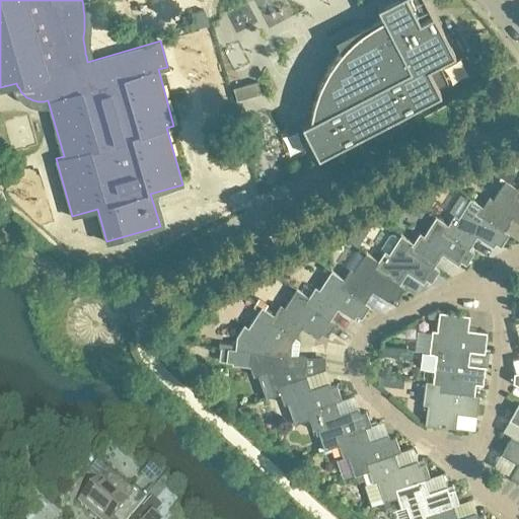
[(428,67),(454,53),(427,0),(387,0),(377,6),(383,17),(375,21),(369,24),(366,26),(361,30),(356,34),(351,39),(347,44),(342,49),(340,51),(336,57),(331,62),(329,65),(326,71),(324,74),(321,80),(318,86),(317,89),(316,92),(314,98),(313,102),(312,105),(311,108),(310,116),(310,119),(301,124),(317,155),(440,91),(428,67)]
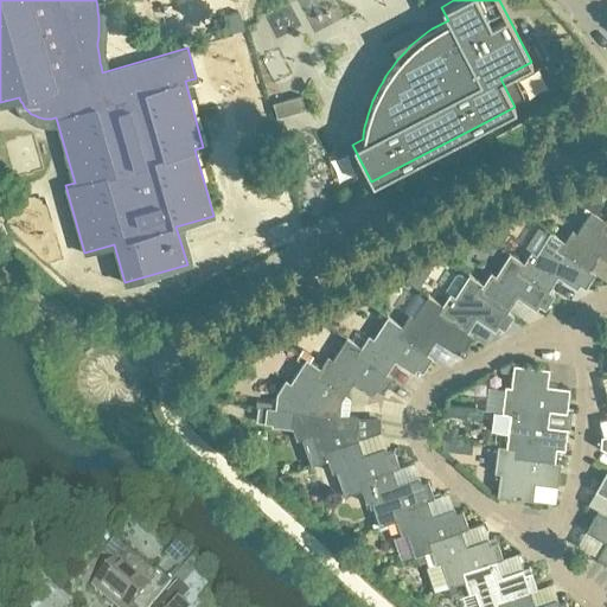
[(244,29),(238,11),(227,14),(232,32),(244,29)]
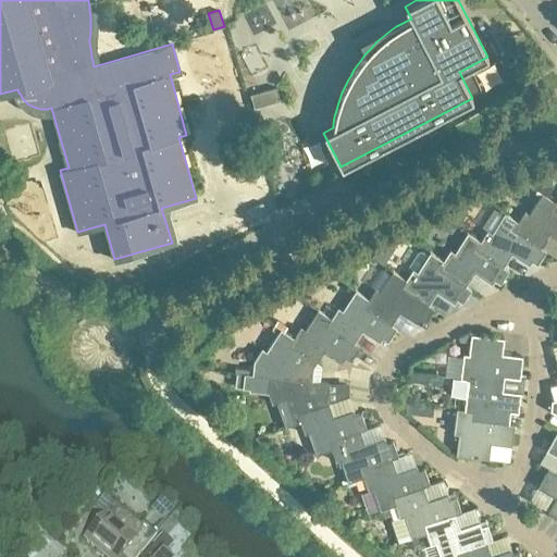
[(541,175),(532,187),(545,196),(554,184),(541,175)]
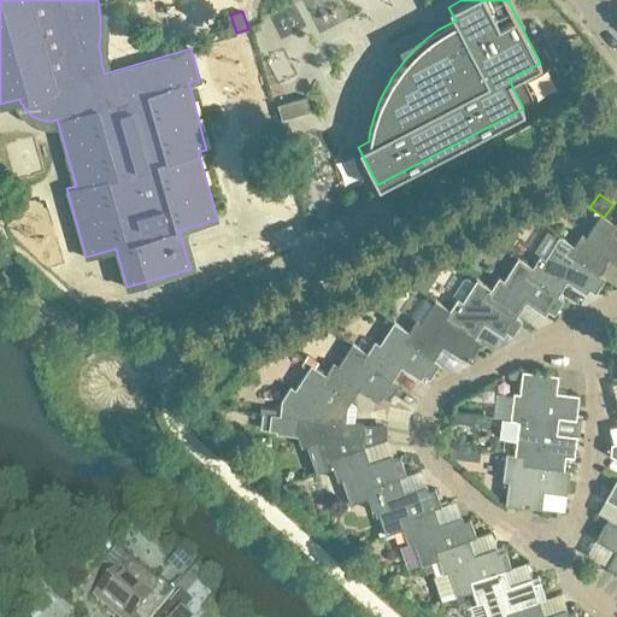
[(616,236),(610,233),(615,224),(600,215),(586,236),(581,234),(574,245),(574,246),(569,253),(599,272),(607,259),(616,264),(616,236)]
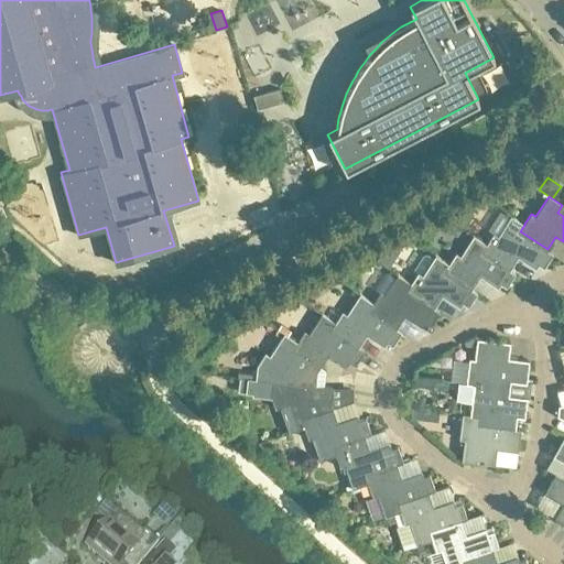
[(271,215),(266,205),(250,213),(256,223),(271,215)]
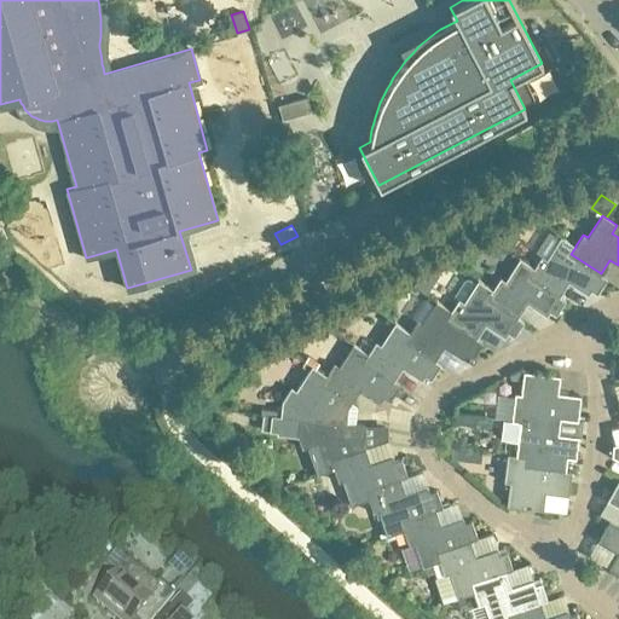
[(601,273),(571,254),(576,247),(576,246),(560,237),(547,259),(542,255),(533,267),(534,267),(530,276),(559,295),(568,281),(588,294),(590,289),(597,293),(607,277),(601,273)]
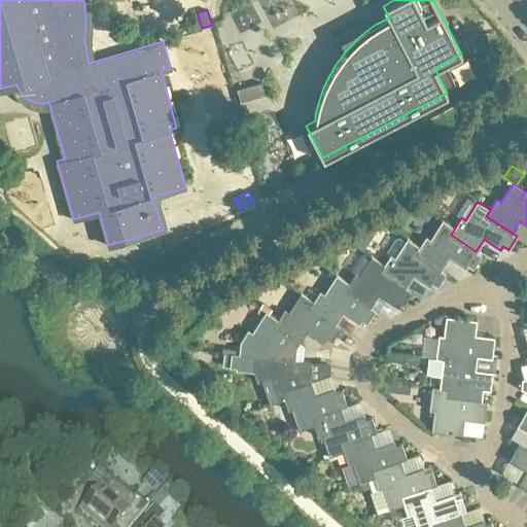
[(424,207),(420,214),(424,217),(428,216),(430,212),(424,207)]
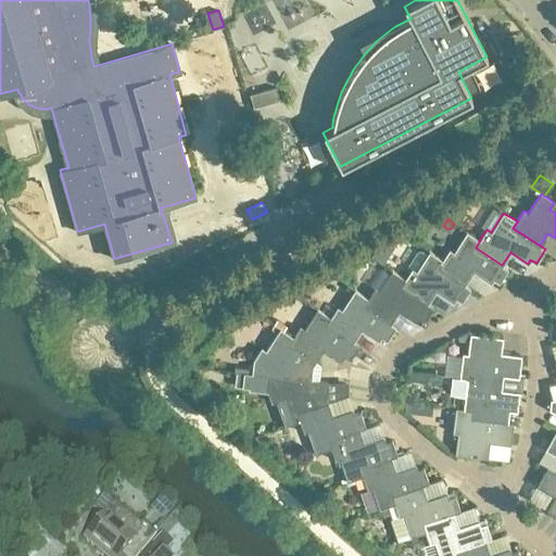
[(502,265),(476,248),(480,240),(479,240),(466,231),(453,252),(449,249),(442,260),(443,260),(438,267),(465,285),(474,272),(491,283),(493,279),(498,282),(507,268),(502,265)]
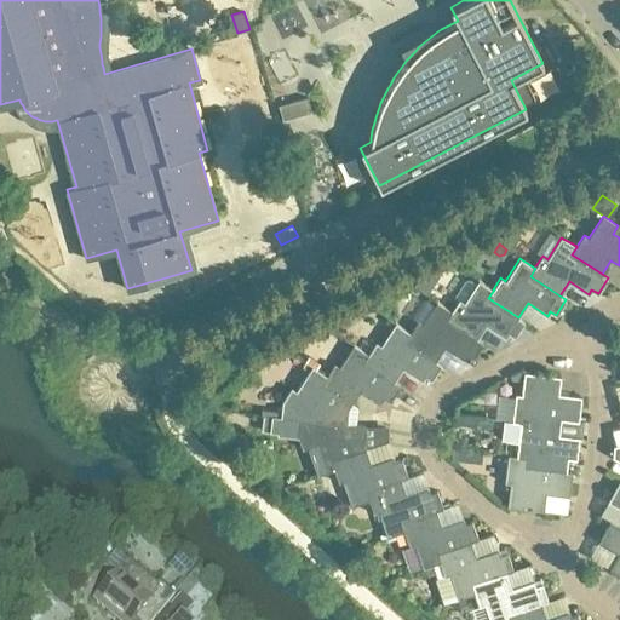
[(524,321),(518,317),(488,298),(494,290),(493,290),(478,280),(476,283),(469,277),(465,279),(454,296),(459,299),(452,311),(447,319),(477,339),(486,325),(505,337),(509,332),(515,337),(524,321)]
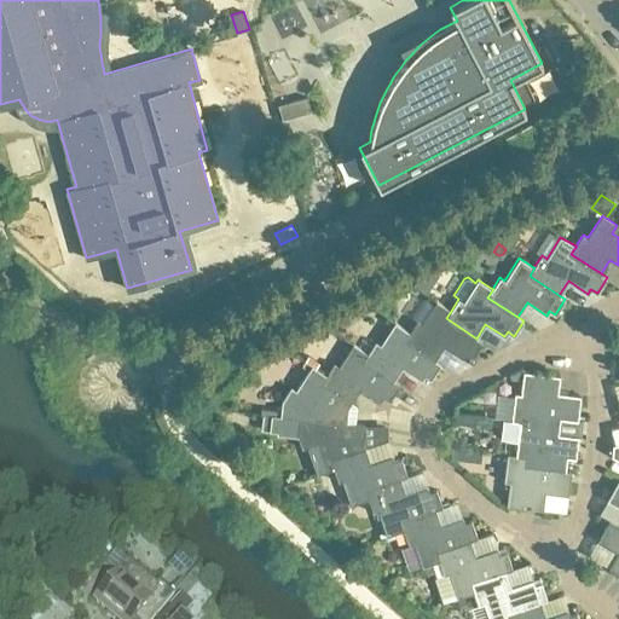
[(482,342),(476,339),(446,318),(451,311),(437,301),(422,323),(417,319),(410,331),(410,333),(405,340),(435,359),(444,346),(463,358),(467,353),(473,358),(482,342)]
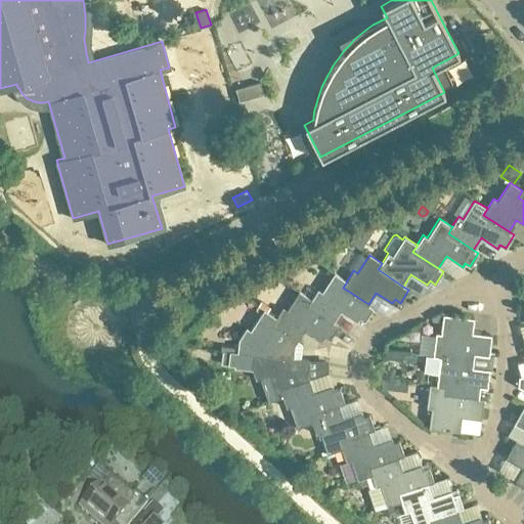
[(368,304),(343,288),(347,281),(347,280),(335,272),(322,292),(318,289),(311,299),(312,299),(308,306),(333,322),(341,311),(357,321),(359,317),(364,320),(374,308),(368,304)]
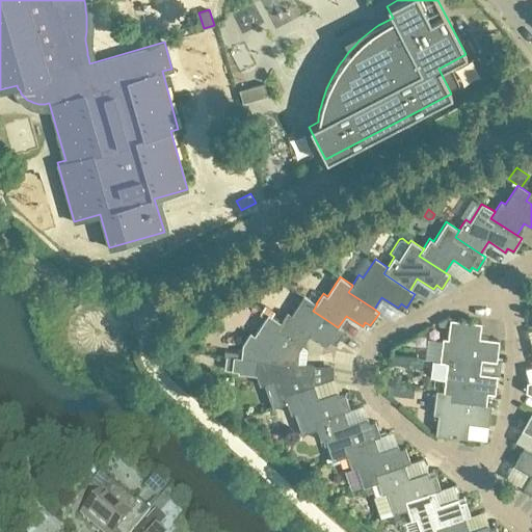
[(338,327),(313,311),(317,303),(316,303),(303,295),(292,314),(288,312),(281,322),(282,322),(276,329),(302,346),(311,334),(327,345),(329,341),(335,344),(343,330),(338,327)]
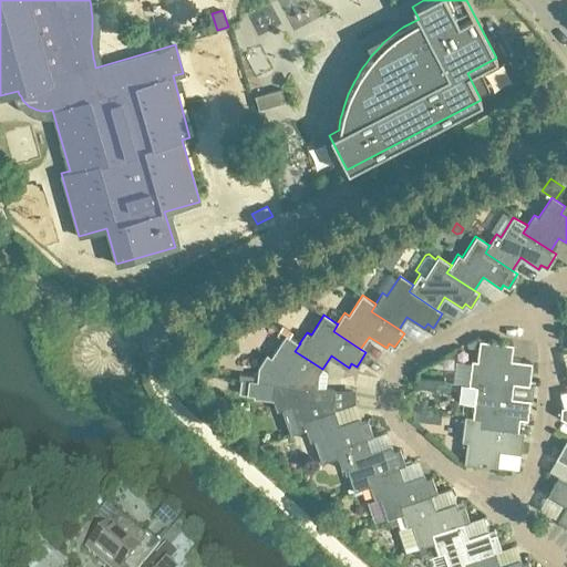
[(322,369),(295,351),(300,343),(299,343),(286,334),(284,338),(271,357),(267,354),(259,367),(258,375),(238,372),(237,379),(240,379),(275,383),(275,382),(318,388),(318,387),(320,373),(322,369)]
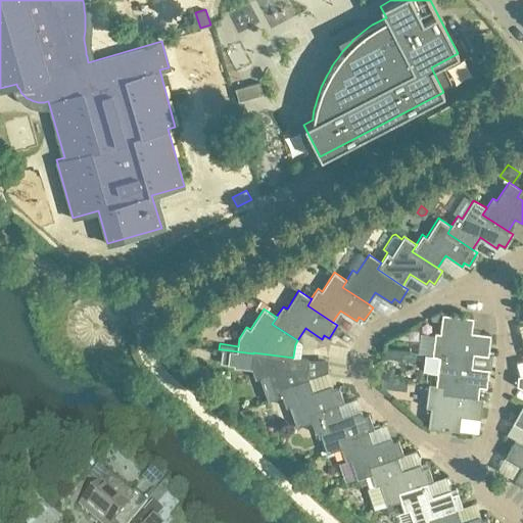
[(442,310),(429,317),(431,320),(441,321),(442,314),(442,310)]
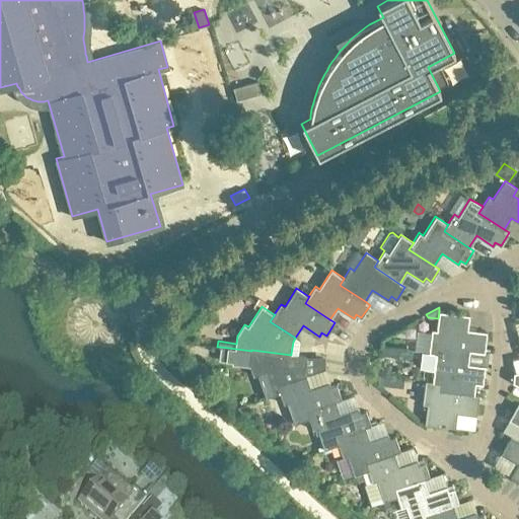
[(487,331),(467,329),(469,314),(439,311),(438,318),(437,329),(432,329),(429,353),(436,354),(436,353),(444,354),(445,347),(469,350),(469,351),(485,352),(487,331)]
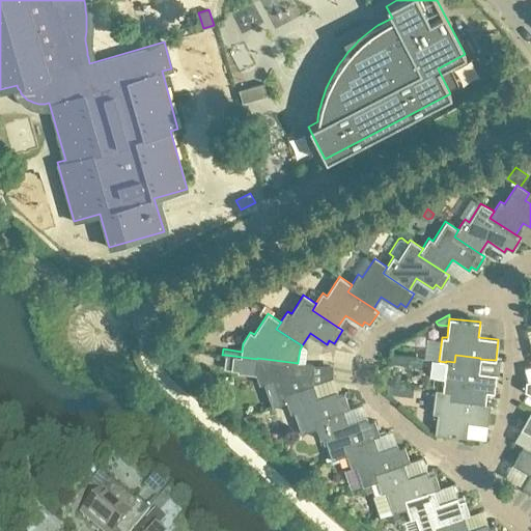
[(313,384),(312,379),(314,364),(298,362),(298,363),(257,358),(257,359),(225,355),(223,368),(230,368),(230,369),(238,370),(238,371),(256,374),(259,384),(264,383),(273,407),(286,401),(287,401),(284,393),(313,384)]
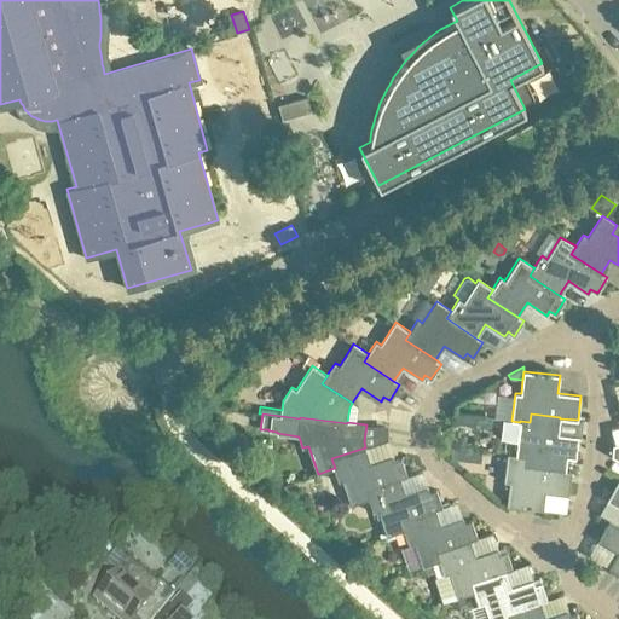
[(559,434),(560,418),(560,417),(531,414),(530,422),(520,421),(520,422),(512,421),(509,420),(507,440),(518,441),(516,455),(526,456),(525,466),(566,470),(566,469),(567,457),(576,458),(578,437),(559,434)]
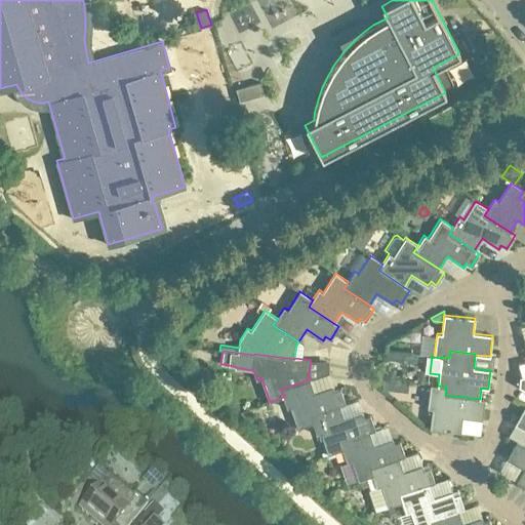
[(382,378),(382,388),(394,389),(395,379),(382,378)]
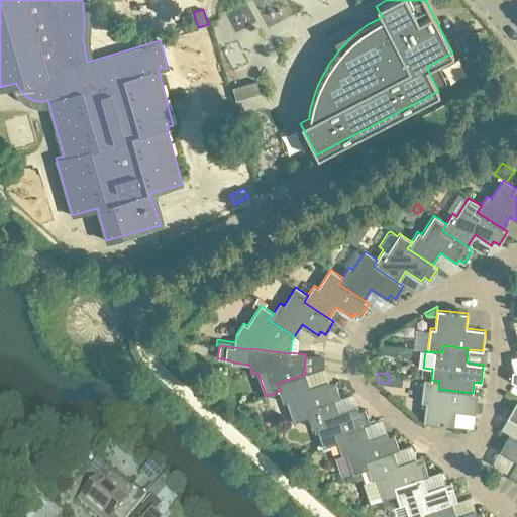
[(340,397),(335,383),(329,385),(328,380),(310,387),(305,374),(277,383),(280,391),(279,391),(283,402),(288,401),(295,421),(308,416),(309,416),(306,409),(334,399),(340,397)]
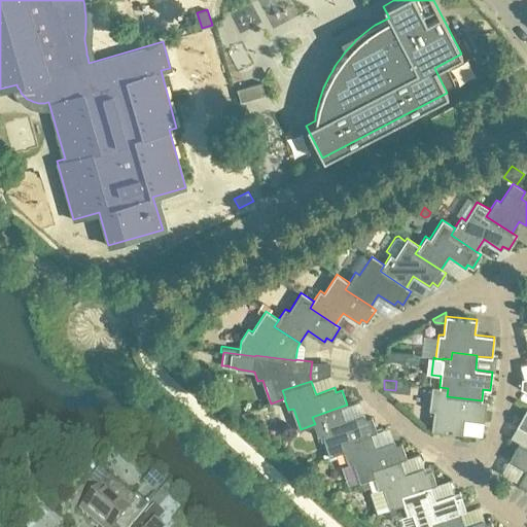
[(484,421),(486,400),(482,399),(482,400),(447,396),(448,388),(440,387),(432,386),(429,410),(433,411),(431,429),(462,433),(464,419),(484,421)]
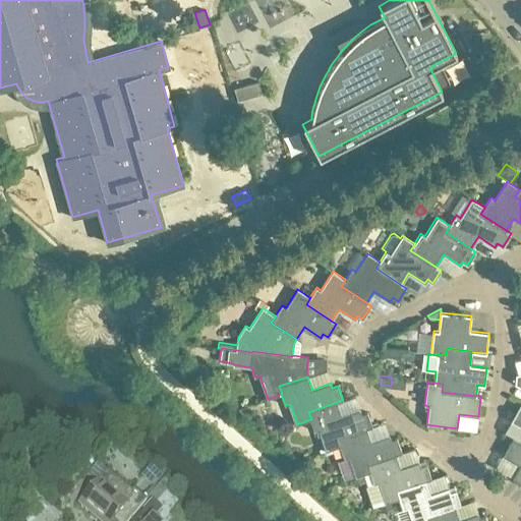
[(372,426),(367,411),(361,413),(360,409),(342,415),(337,402),(308,412),(311,419),(310,419),(314,431),(320,429),(327,451),(340,446),(341,446),(338,438),(366,428),(372,426)]
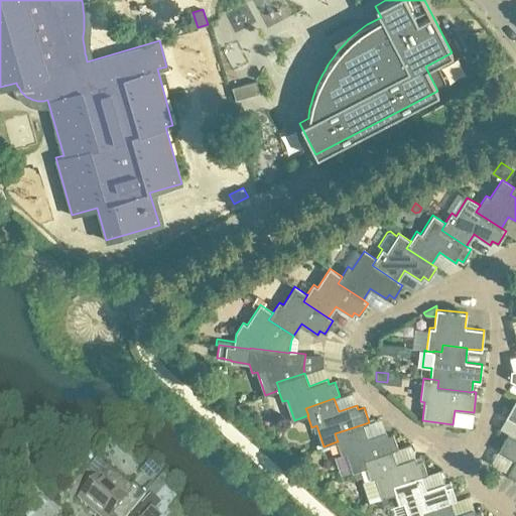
[(515,398),(506,416),(515,421),(515,398)]
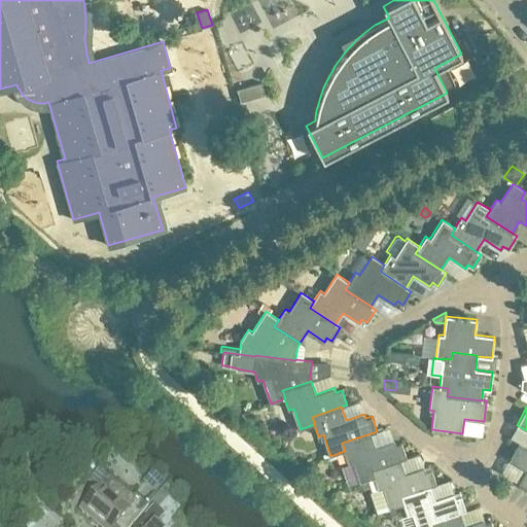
[(407,457),(401,443),(395,445),(394,441),(376,447),(371,433),(342,443),(345,451),(344,451),(348,462),(353,461),(360,482),(374,478),(375,477),(372,469),(400,459),(407,457)]
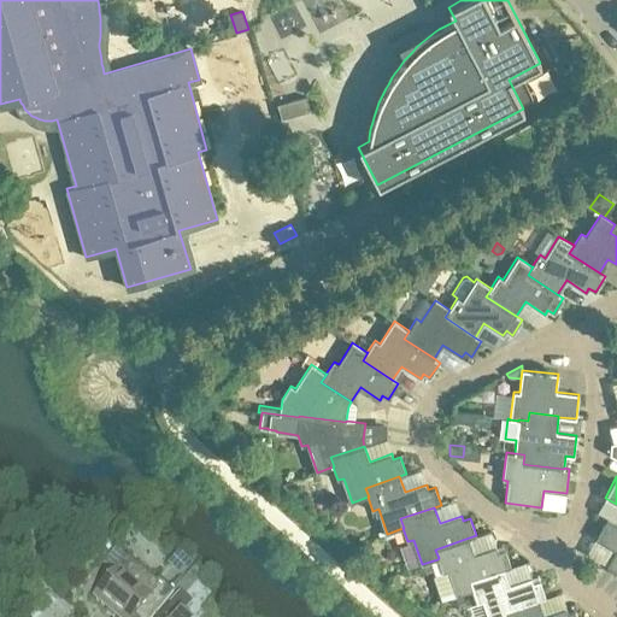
[(616,522),(607,517),(595,539),(616,551),(606,565),(616,571),(616,522)]
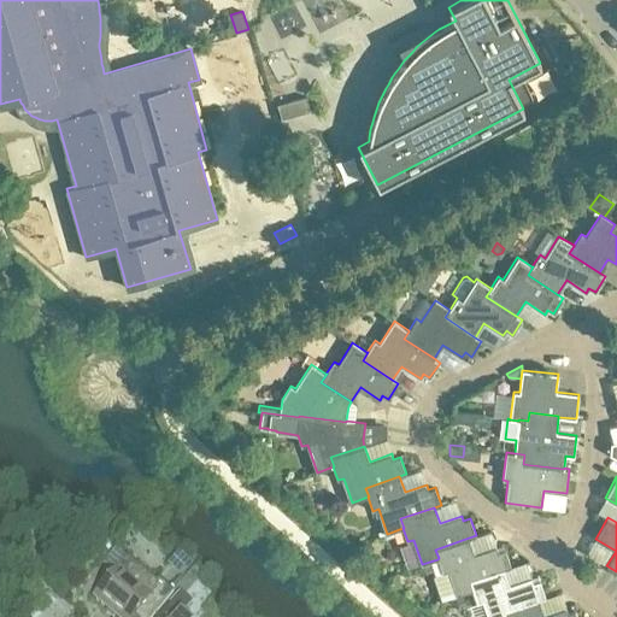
[(511,566),(505,548),(498,551),(497,546),(475,553),(469,538),(435,550),(439,558),(438,559),(442,573),(448,570),(457,595),(472,589),(474,589),(470,581),(504,569),(511,566)]
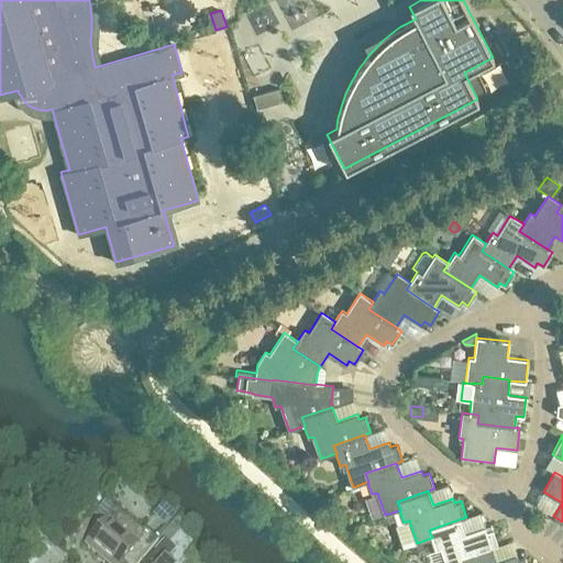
[(154,511),(152,515),(165,527),(168,523),(176,516),(162,504),(154,511)]
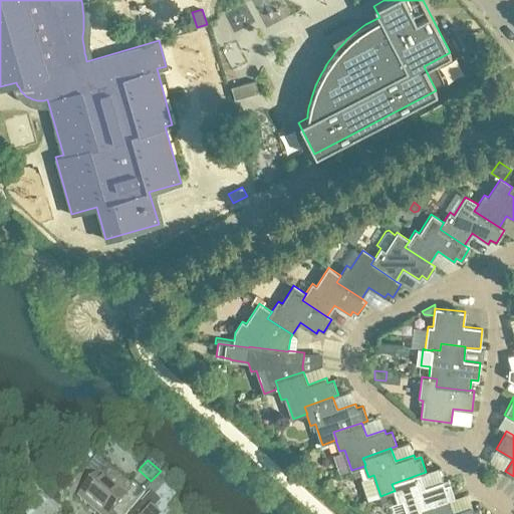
[(110,513),(126,513),(139,501),(146,494),(133,483),(131,486),(113,472),(112,472),(105,466),(77,498),(95,513),(110,513),(111,513),(110,513)]
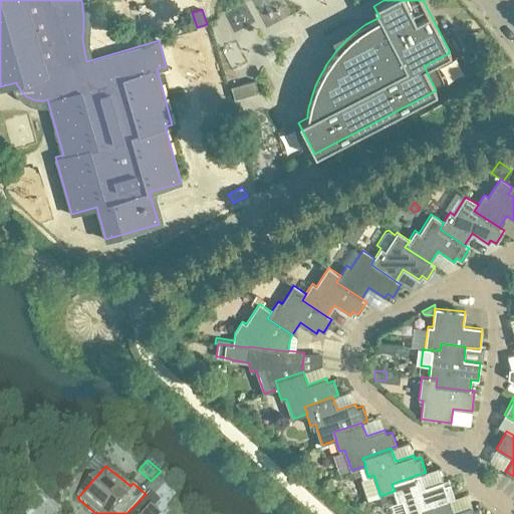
[(422,513),(421,509),(449,499),(455,497),(450,483),(444,485),(443,481),(425,487),(420,474),(392,484),(395,491),(394,491),(398,502),(403,501),(407,513),(422,513)]
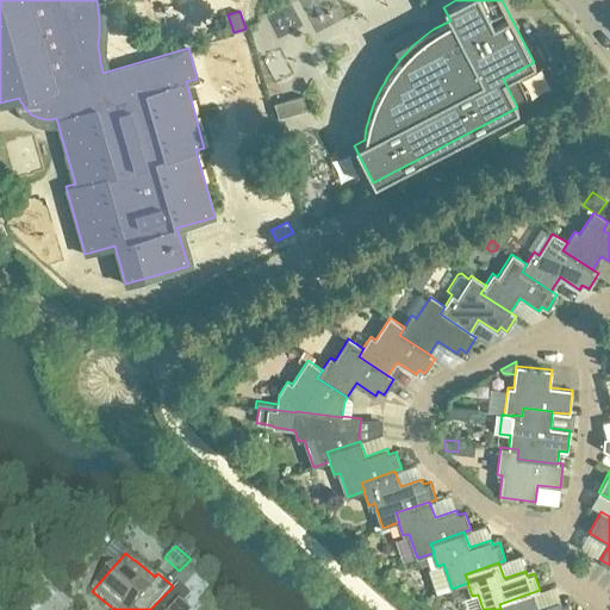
[(179,609),(190,596),(179,586),(156,609),(179,609)]
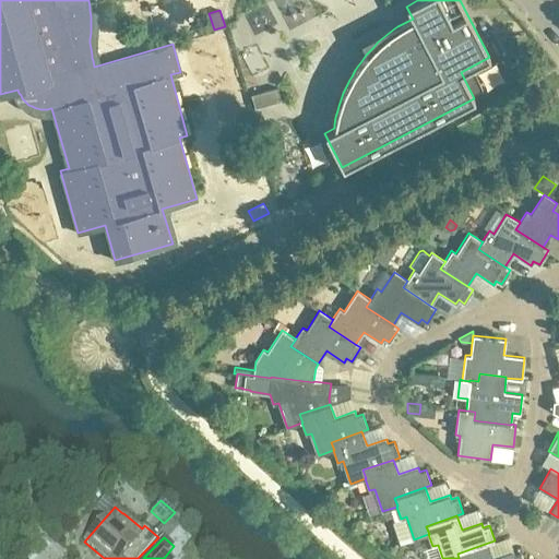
[(522,558),(521,554),(514,556),(513,550),(494,557),(488,543),(458,554),(459,558),(522,558)]
